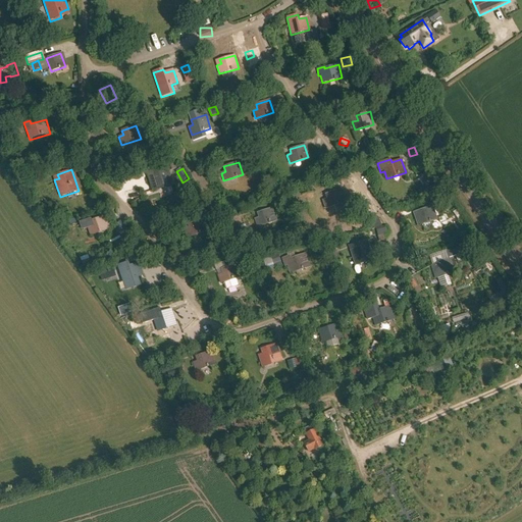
[(154,191),(173,185),(169,171),(154,176),(156,180),(152,183),(154,191)]
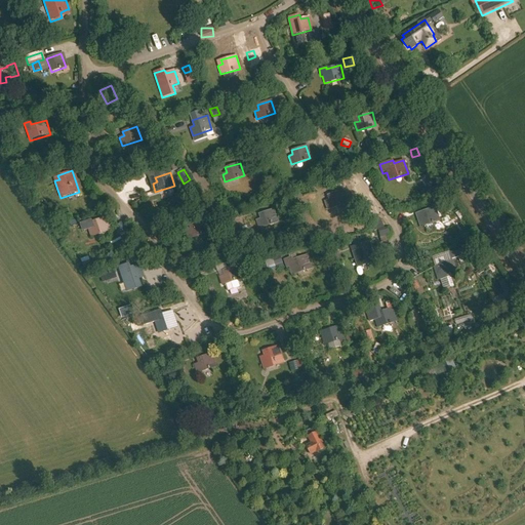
[(25,179),(27,187),(43,182),(40,174),(25,179)]
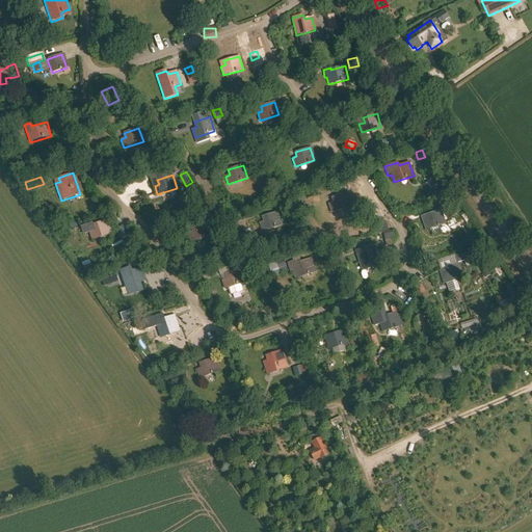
[(331,212),(351,206),(346,192),(331,196),(334,203),(329,204),(331,212)]
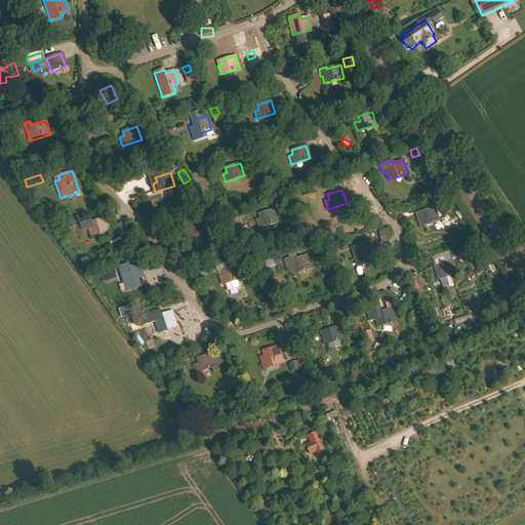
[(276,195),(274,202),(281,204),(283,197),(276,195)]
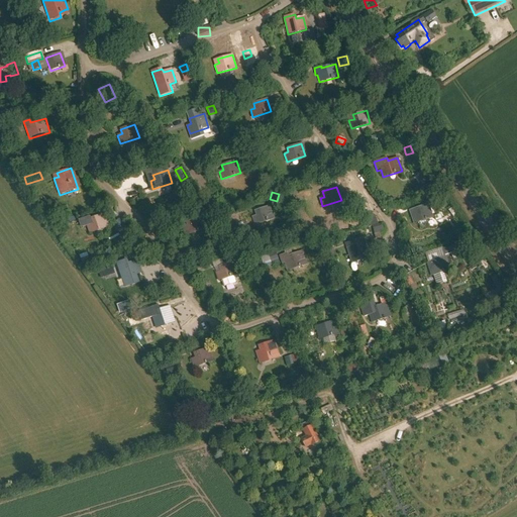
[(414,224),(433,217),(429,204),(414,209),(415,214),(411,215),(414,224)]
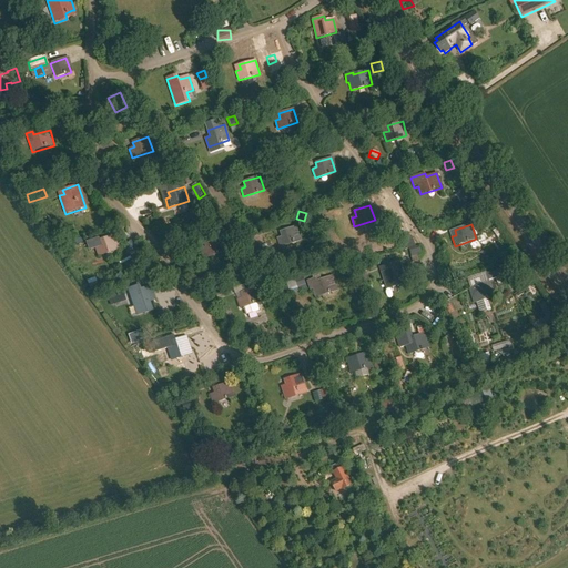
[(280,247),(300,241),(295,226),(280,232),(281,236),(276,237),(280,247)]
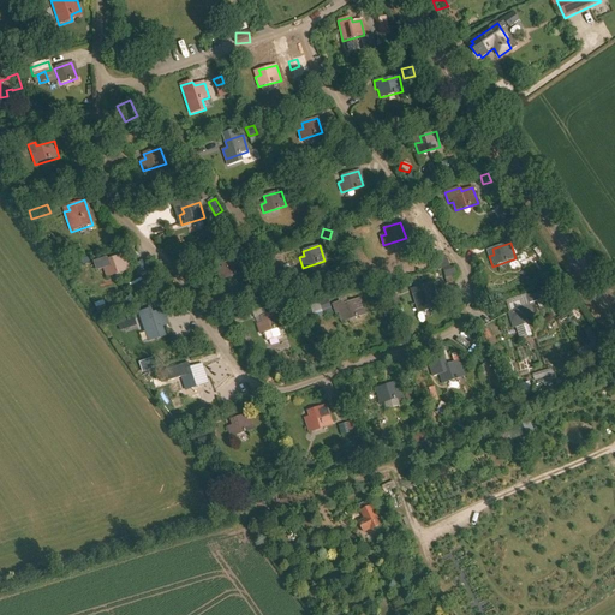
[(97,272),(103,269),(107,279),(131,270),(125,254),(108,260),(107,257),(94,262),(97,272)]
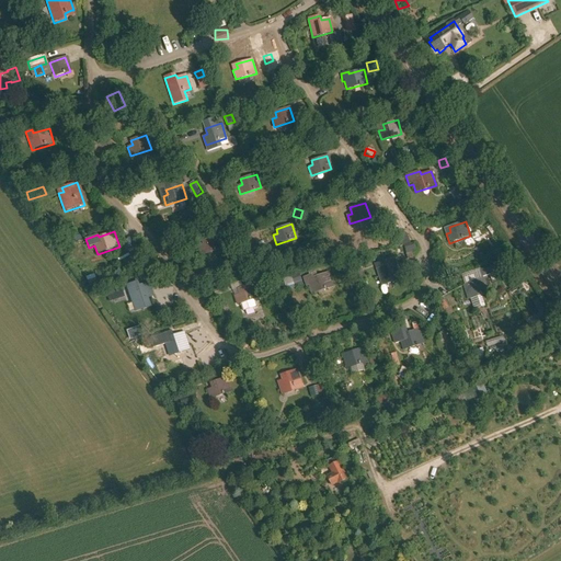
[(202,254),(221,248),(217,233),(202,239),(204,243),(198,245),(202,254)]
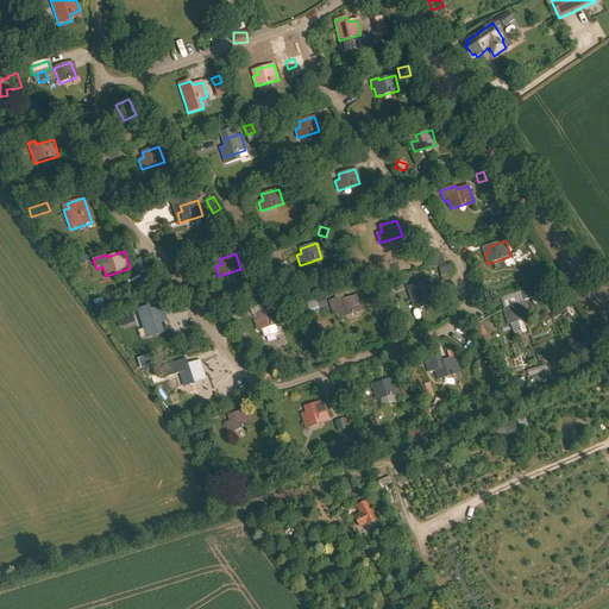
[(412,302),(434,294),(429,280),(413,284),(414,290),(408,293),(412,302)]
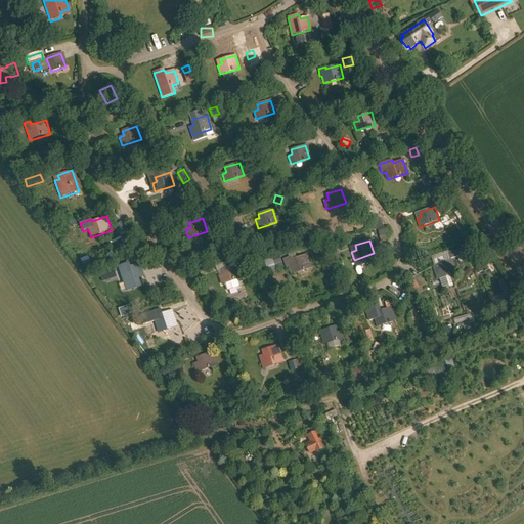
[(465,248),(449,253),(451,259),(457,257),(460,262),(464,261),(462,256),(467,254),(468,256),(475,253),(472,243),(464,246),(465,248)]
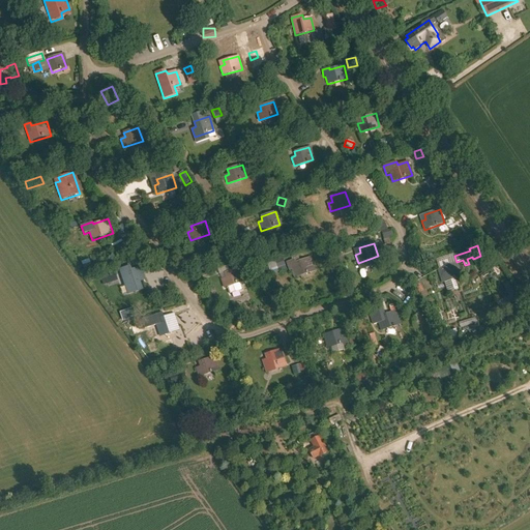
[(283,258),(274,260),(277,268),(285,266),(283,258)]
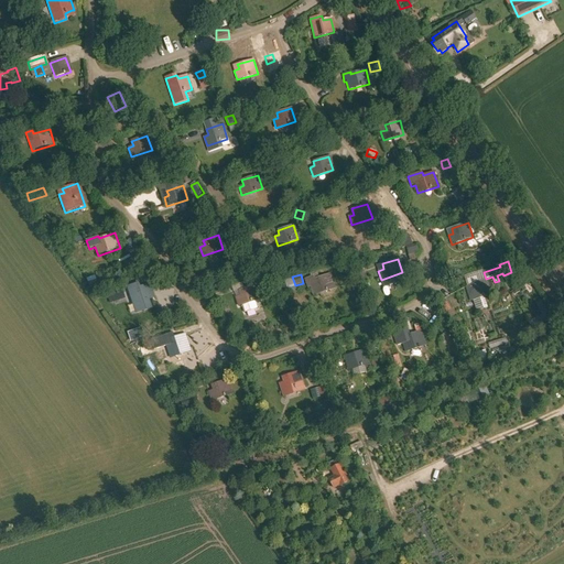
[(331,274),(315,280),(314,277),(305,279),(307,288),(311,286),(314,295),(335,289),(331,274)]
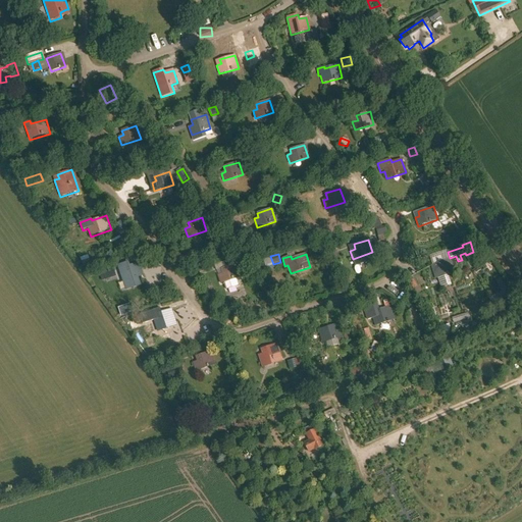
[(436,278),(455,272),(451,258),(435,263),(433,270),(436,278)]
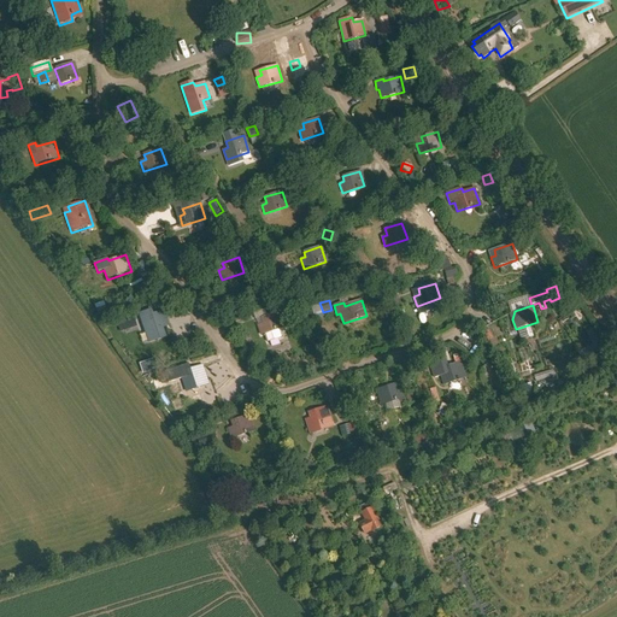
[(146,333),(168,325),(163,310),(145,316),(147,322),(142,323),(146,333)]
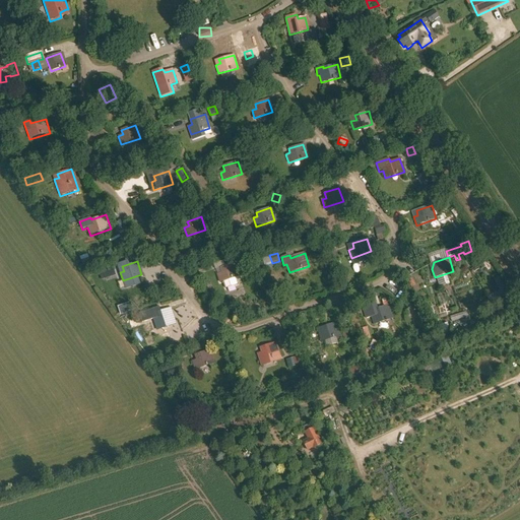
[(219,282),(239,276),(235,262),(219,266),(221,272),(217,274),(219,282)]
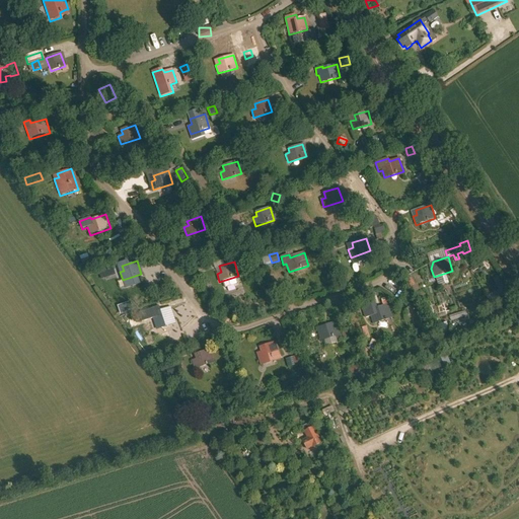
[(113,267),(102,270),(105,279),(109,278),(108,275),(115,273),(113,267)]
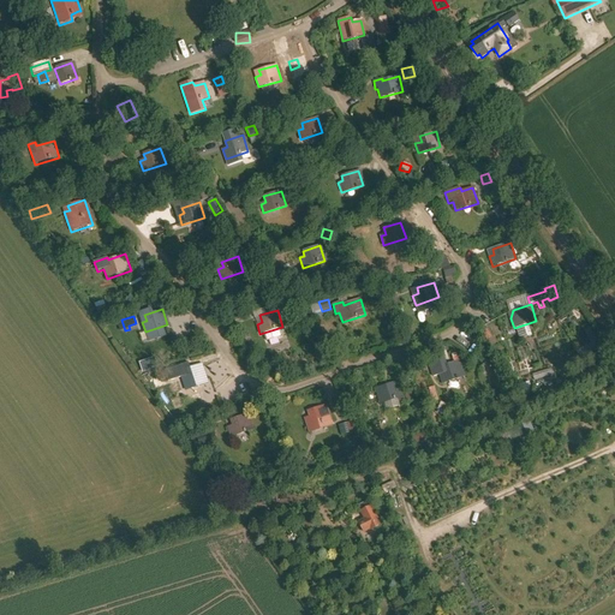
[(573,365),(574,369),(581,365),(583,364),(581,362),(580,360),(578,356),(577,357),(571,360),(573,365)]
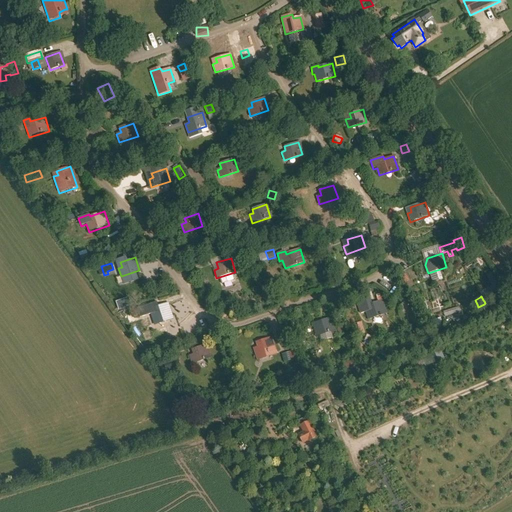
[(383,300),(372,303),(370,298),(356,303),(360,313),(367,311),(370,320),(388,314),(383,300)]
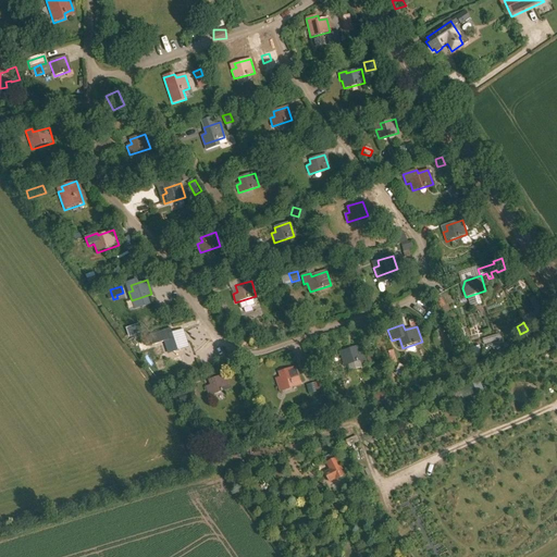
[(168,350),(187,344),(183,329),(166,334),(169,339),(163,341),(168,350)]
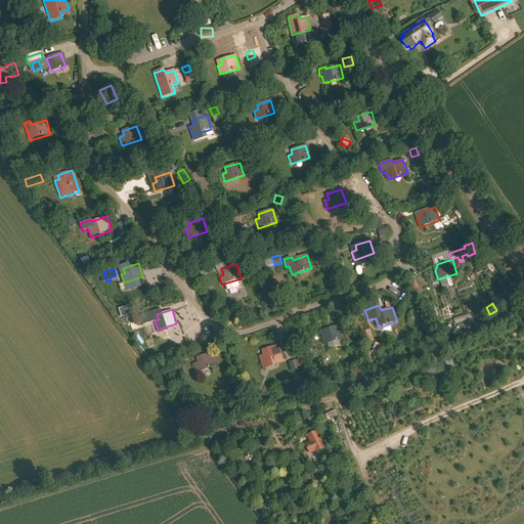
[(320,331),(321,335),(324,344),(344,338),(339,324),(320,331)]
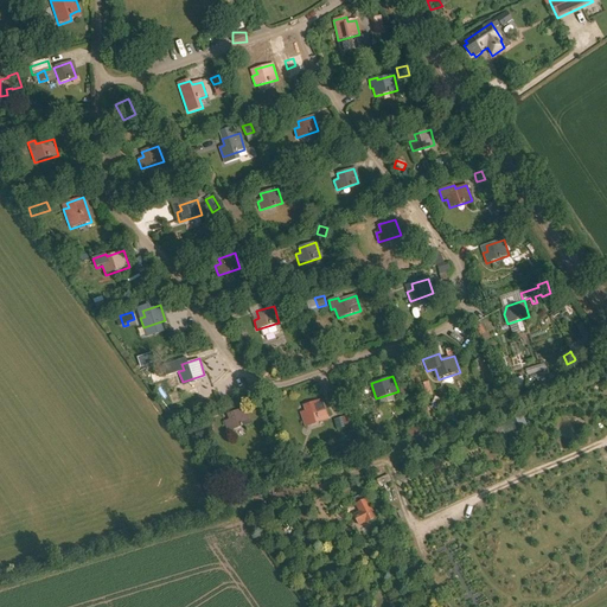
[(301,411),(304,421),(306,428),(328,421),(321,400),(305,404),(306,409),(301,411)]
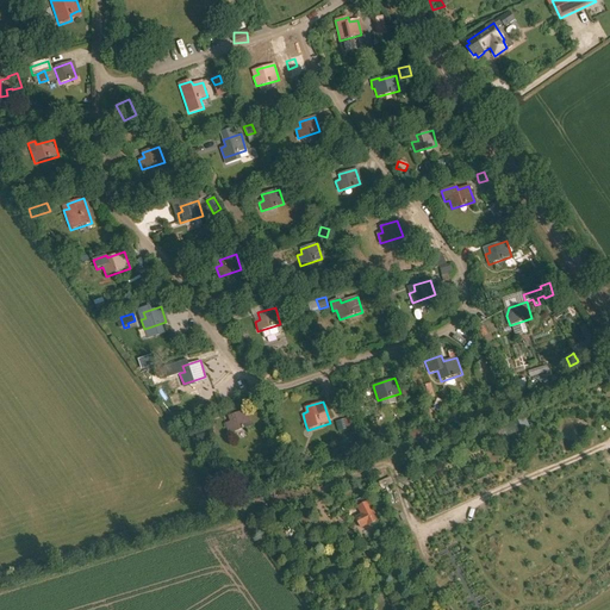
[(229,434),(251,427),(246,410),(229,416),(230,421),(225,423),(229,434)]
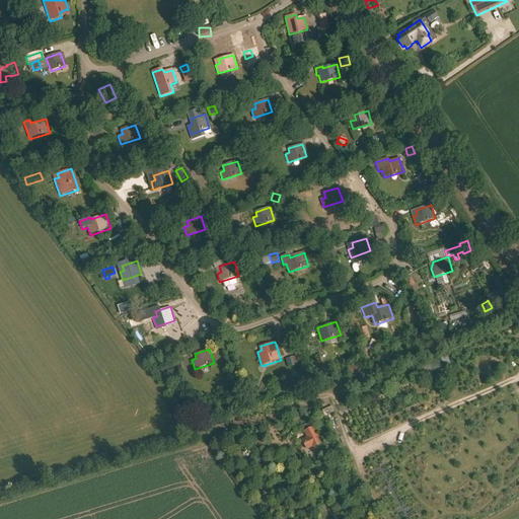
[(451,364),(446,354),(440,356),(445,367),(451,364)]
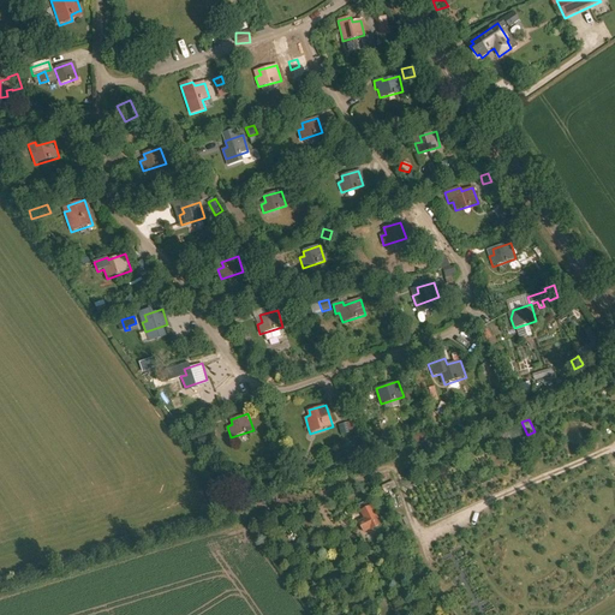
[(339,425),(341,435),(348,434),(346,424),(339,425)]
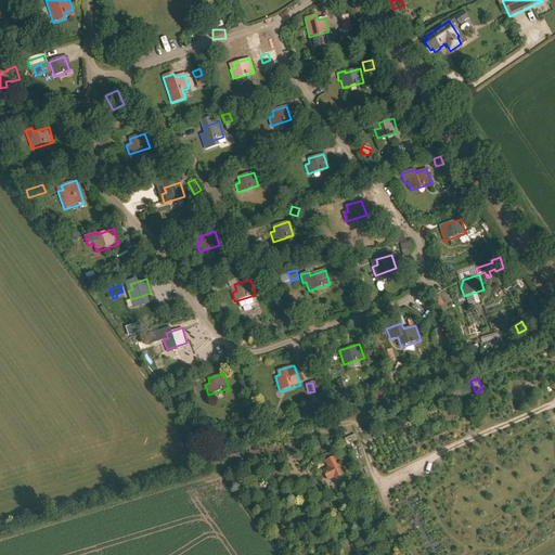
[(377,395),(374,397),(378,403),(388,395),(382,386),(375,391),(377,395)]
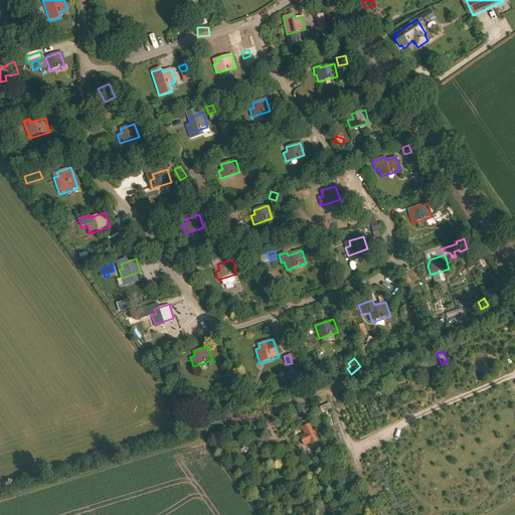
[(421,360),(416,362),(420,373),(426,370),(421,360)]
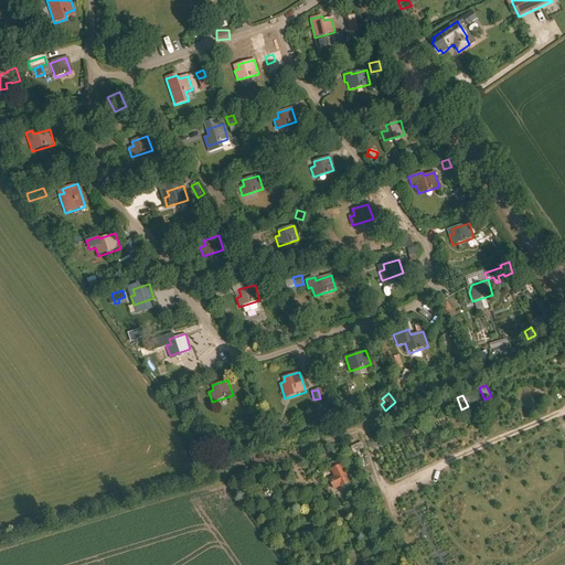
[(183,409),(192,407),(189,400),(181,402),(183,409)]
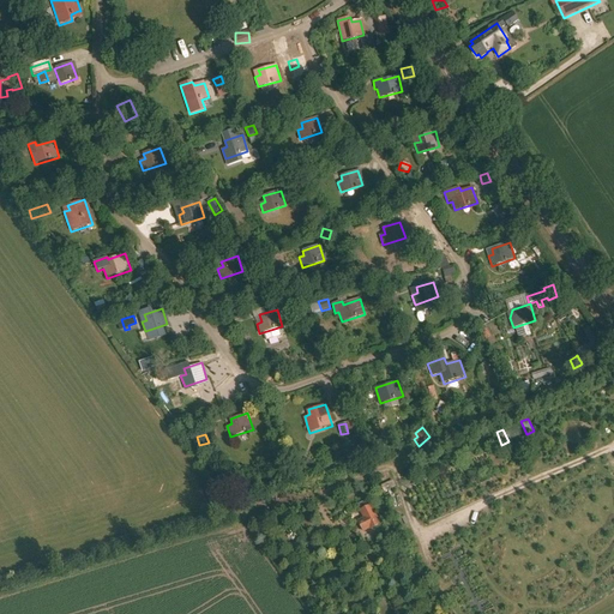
[(299,469),(308,473),(313,462),(304,458),(299,469)]
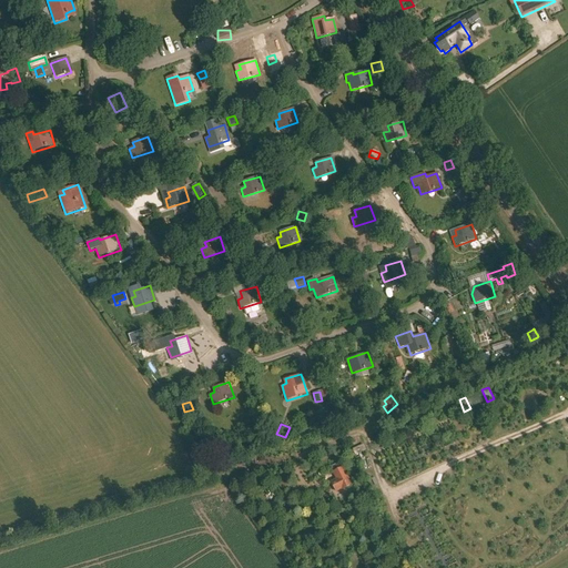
[(351,485),(343,468),(335,473),(338,480),(333,484),(337,492),(351,485)]
